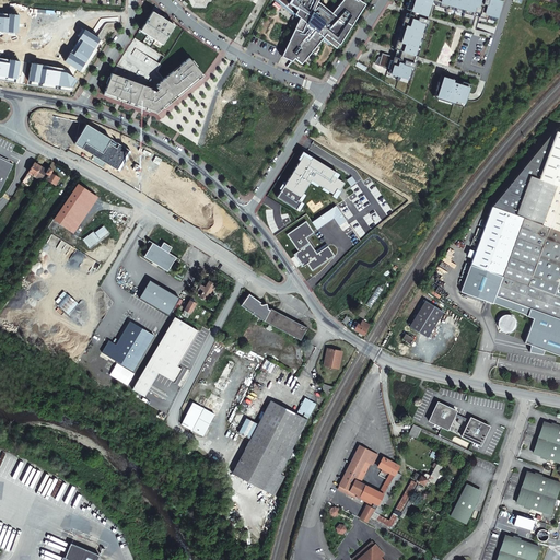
[(278,0),(299,18),(280,56),(291,61),(293,58),(301,65),(323,37),(336,48),(365,4),(358,0),(341,0),(331,13),(317,1),(317,0),(278,0)]
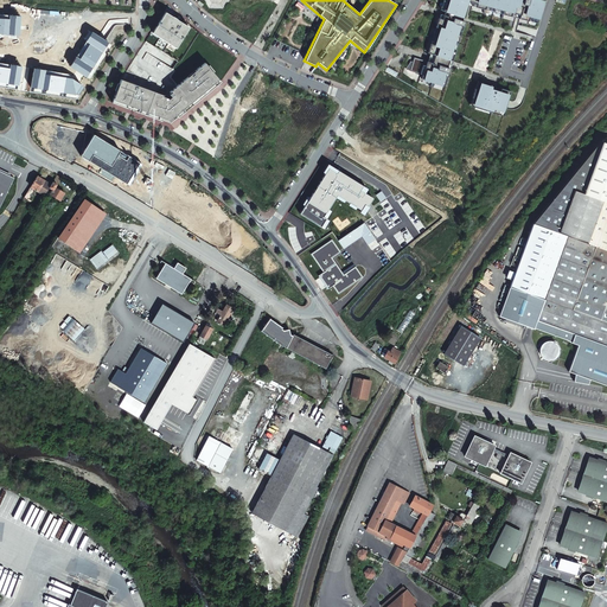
[(427,62),(414,57),(413,62),(409,71),(422,75),(421,80),(445,87),(447,77),(445,76),(446,72),(448,74),(449,69),(447,68),(449,61),(452,61),(455,52),(452,51),(459,30),(461,31),(465,21),(462,21),(467,5),(468,1),(477,4),(475,7),(485,10),(486,6),(503,11),(502,14),(511,17),(512,13),(521,16),(519,19),(529,21),(530,18),(538,20),(543,1),(538,0),(446,0),(443,11),(445,12),(448,13),(447,17),(443,16),(442,19),(439,18),(435,27),(439,29),(434,45),(430,44),(427,53),(429,53),(434,56),(432,63),(427,62)]
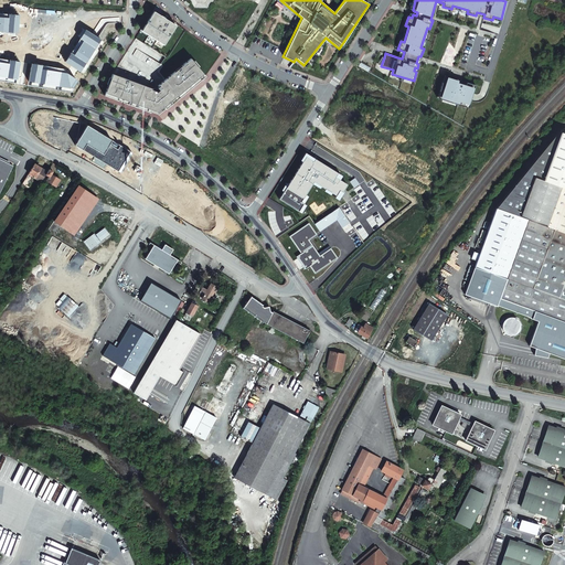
[(19,16),(0,12),(0,31),(18,32),(19,16)]
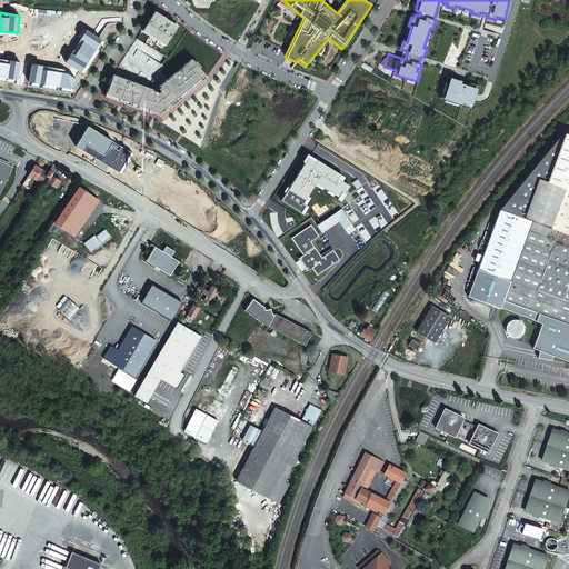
[(155,12),(143,31),(165,46),(177,26),(155,12)]
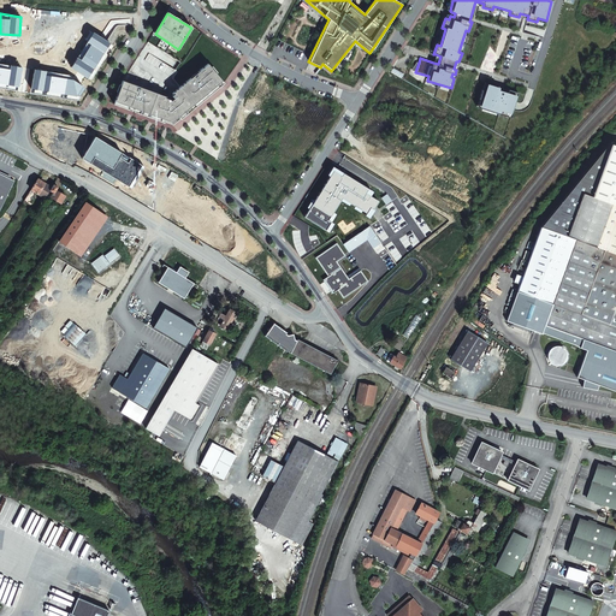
[(93,31),(70,67),(88,78),(111,43),(93,31)]
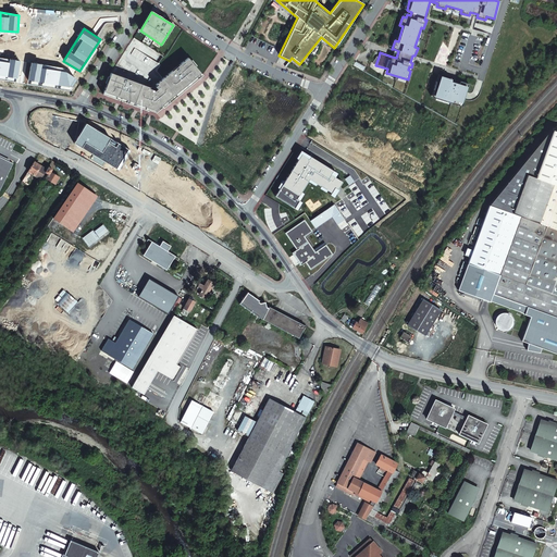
[(111,71),(103,95),(157,114),(201,75),(186,56),(196,39),(183,31),(165,59),(163,57),(158,63),(134,49),(131,54),(125,51),(111,71)]
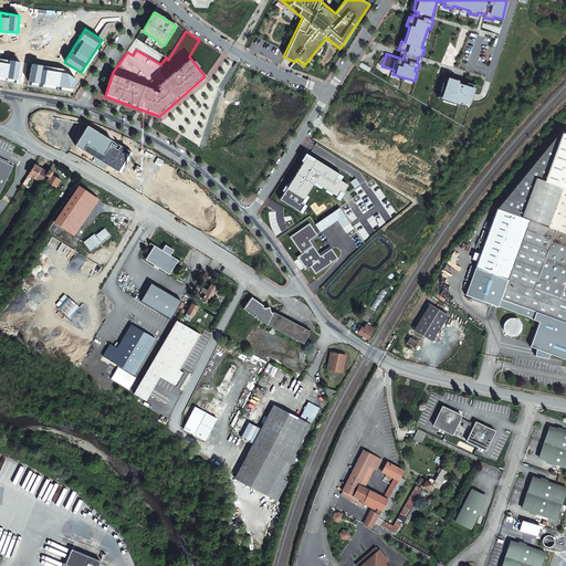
[(21,62),(0,59),(0,76),(18,80),(21,62)]
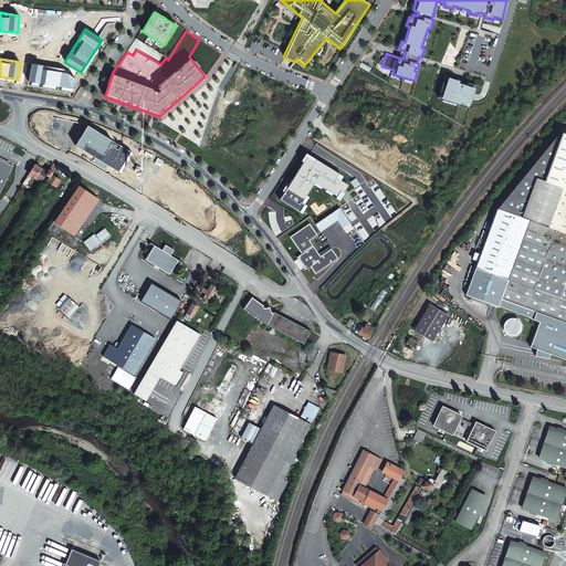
[(64,69),(31,64),(29,82),(73,88),(79,81),(64,69)]
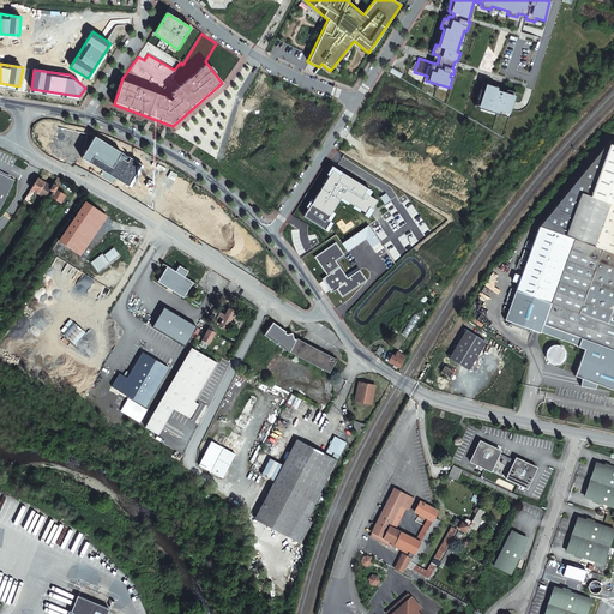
[(481,90),(477,100),(482,101),(480,108),(480,109),(498,114),(499,109),(510,113),(517,92),(507,90),(507,91),(497,88),(497,86),(498,86),(487,84),(485,91),(481,90)]
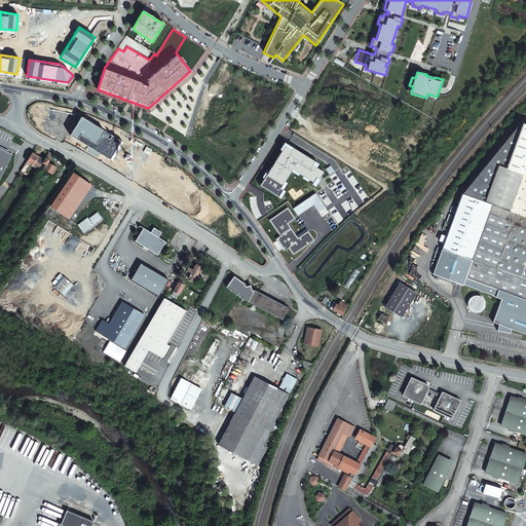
[(81,116),(70,136),(112,160),(122,142),(81,116)]
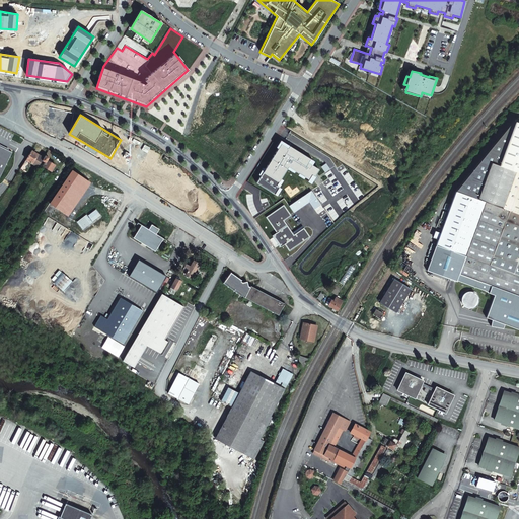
[(518,123),(512,121),(455,192),(427,270),(456,281),(457,280),(485,290),(490,292),(495,294),(487,316),(493,318),(491,323),(503,328),(504,323),(518,328),(518,123)]
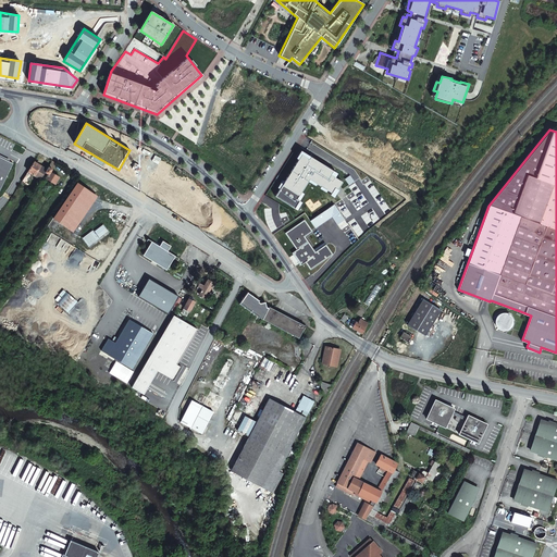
[(302,152),(275,196),(295,208),(311,181),(331,193),(334,187),(337,189),(342,182),(334,177),(336,173),(302,152)]
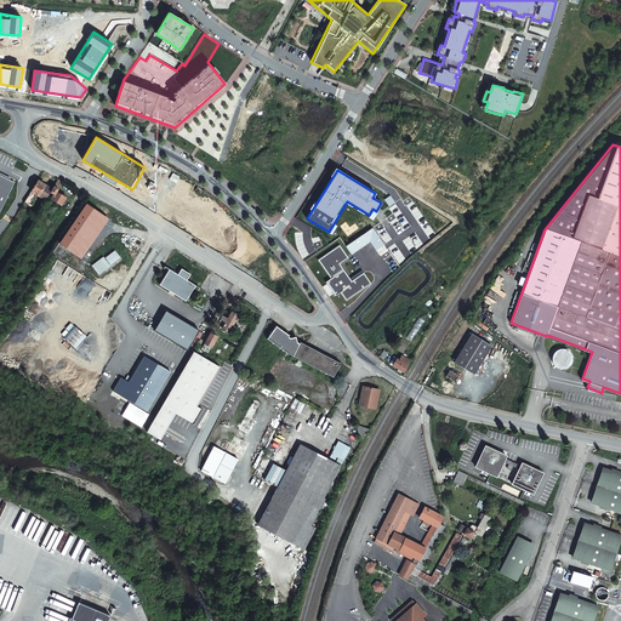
[(0,211),(15,183),(0,175),(0,211)]
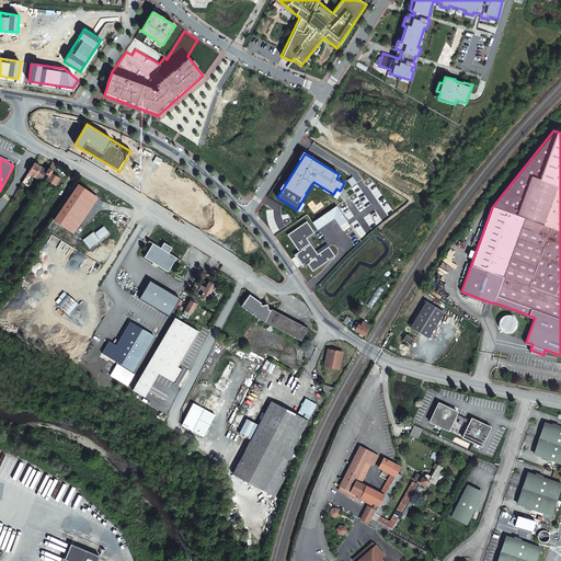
[(57,164),(52,162),(46,171),(41,180),(52,186),(53,184),(55,186),(59,180),(50,174),(57,164)]
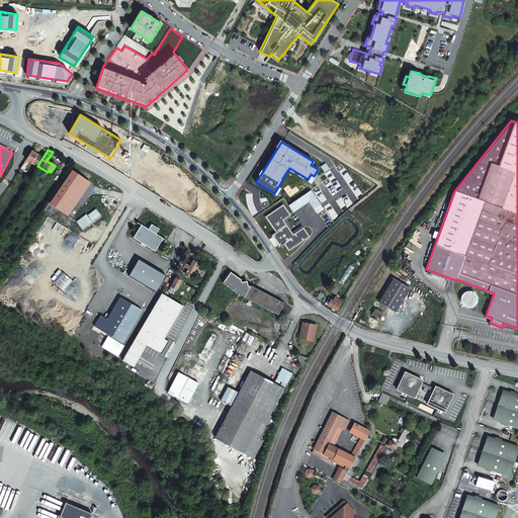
[(32,163),(37,155),(31,151),(20,169),(23,170),(29,161),(32,163)]
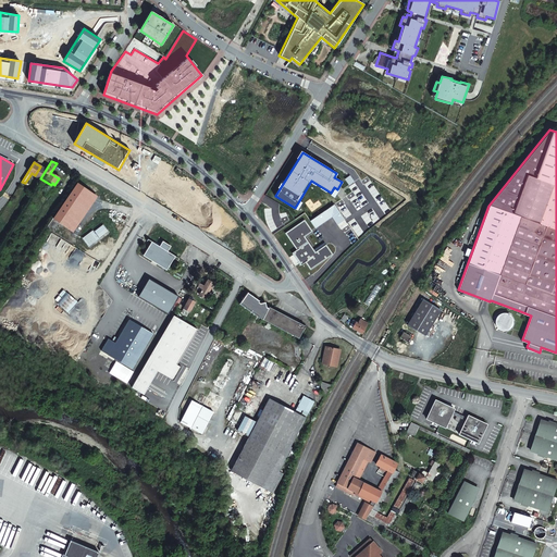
[(40,178),(46,170),(40,166),(35,175),(40,178)]
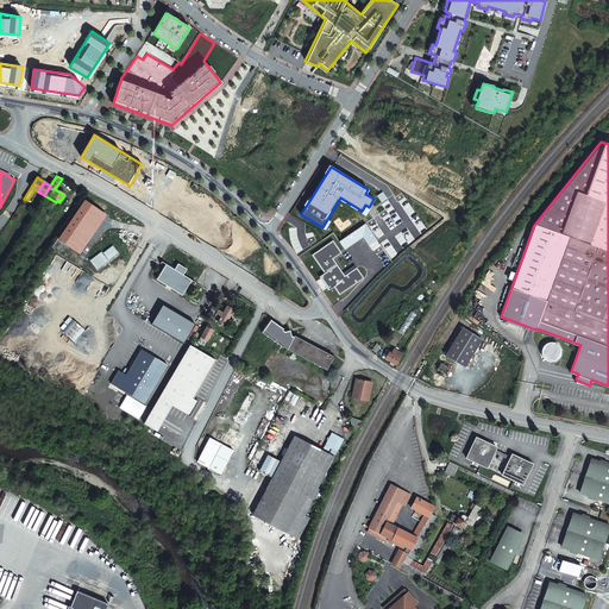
[(382,192),(377,195),(382,202),(387,199),(382,192)]
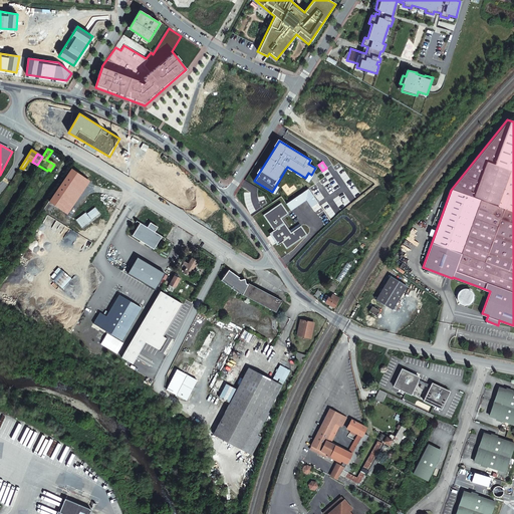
[(88,181),(69,170),(49,203),(66,214),(88,181)]
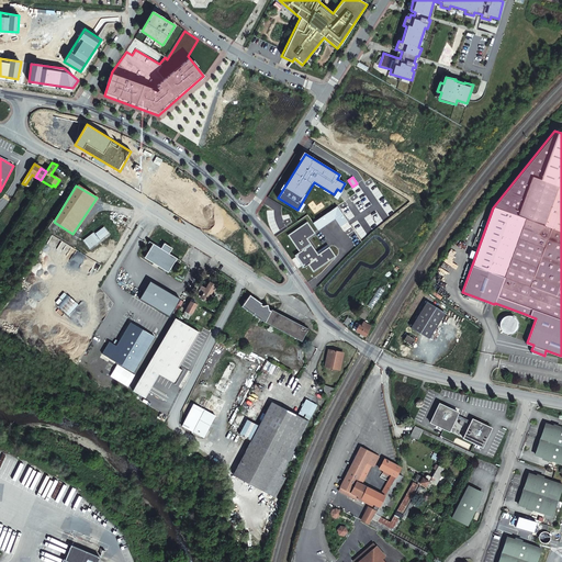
[(337,206),(313,223),(318,229),(335,218),(340,226),(348,222),(337,206)]
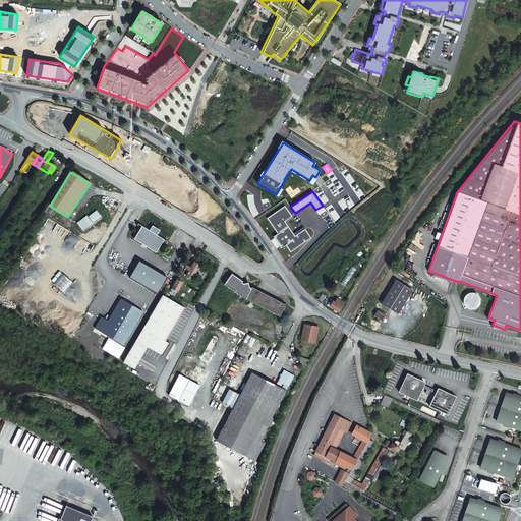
[(290,252),(311,238),(305,228),(295,235),(285,221),(292,217),(285,206),(267,218),(277,233),(274,236),(282,247),(285,245),(290,252)]
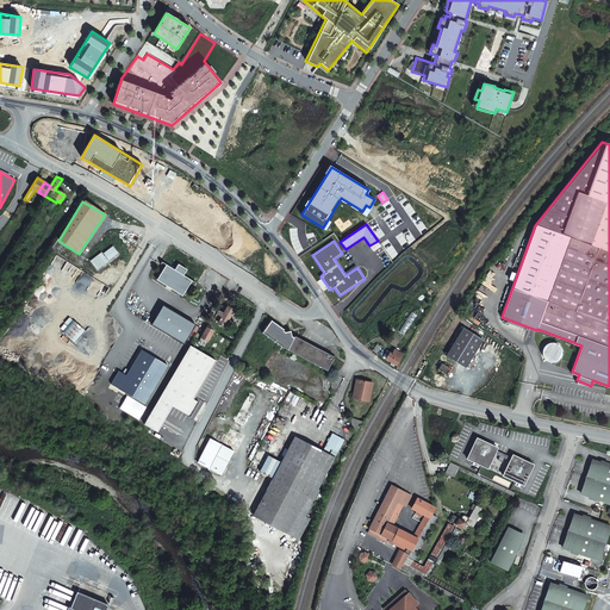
[(104,254),(106,255),(104,257),(101,254),(92,261),(98,271),(107,263),(105,260),(107,257),(110,261),(119,254),(113,247),(104,254)]
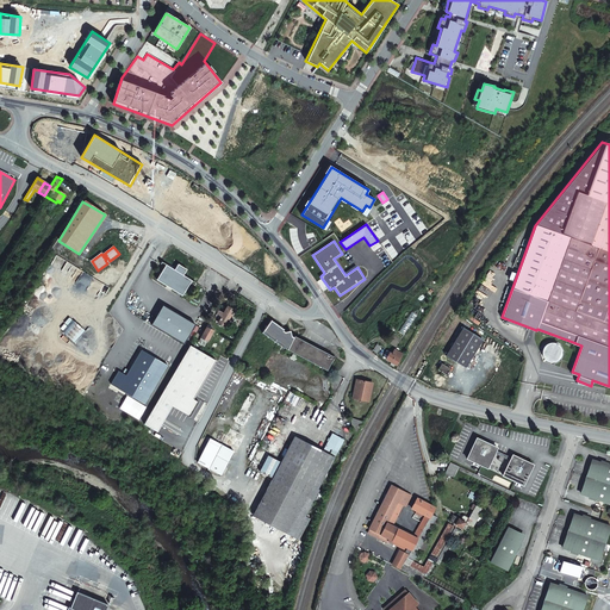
[(165,263),(153,284),(184,300),(194,281),(186,275),(190,269),(180,265),(176,271),(167,266),(165,263)]
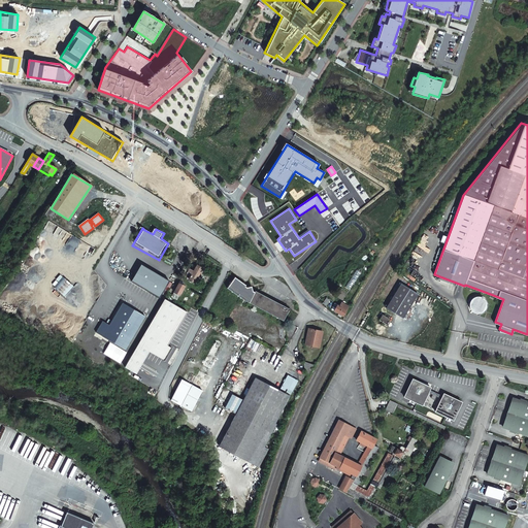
[(195,283),(202,268),(197,265),(193,271),(190,269),(188,272),(192,274),(189,279),(195,283)]
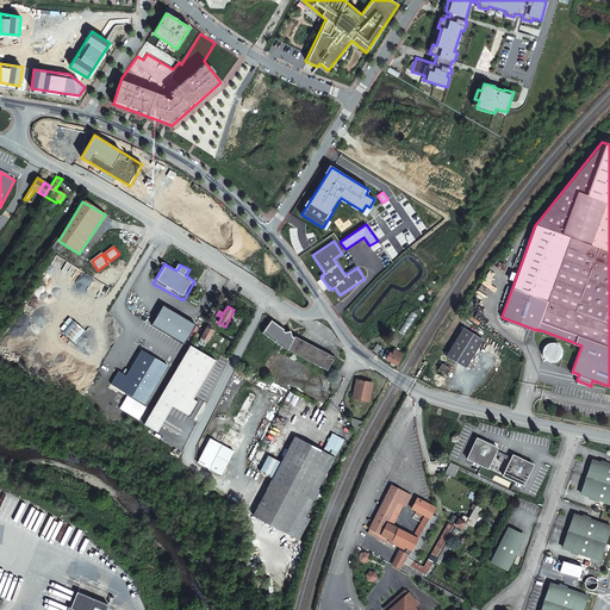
[(163,307),(154,325),(186,346),(197,327),(163,307)]
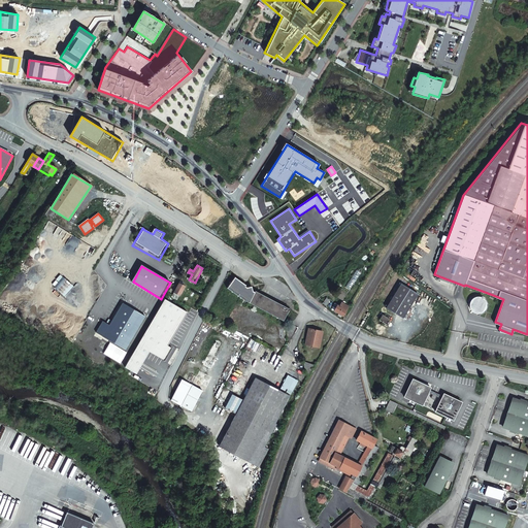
[(65,276),(54,286),(63,296),(73,286),(65,276)]
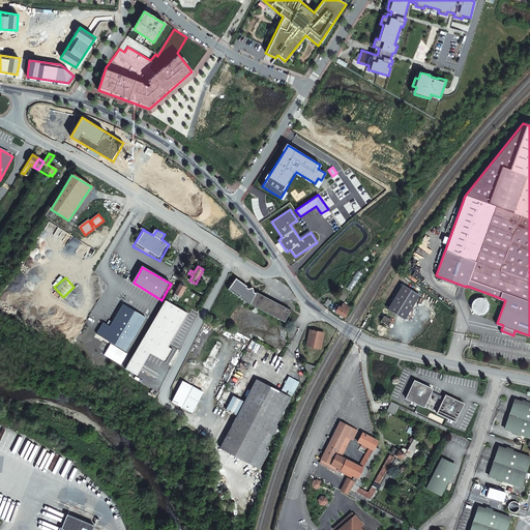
[(186,287),(182,285),(183,284),(181,283),(180,284),(180,283),(172,297),(178,301),(186,287)]
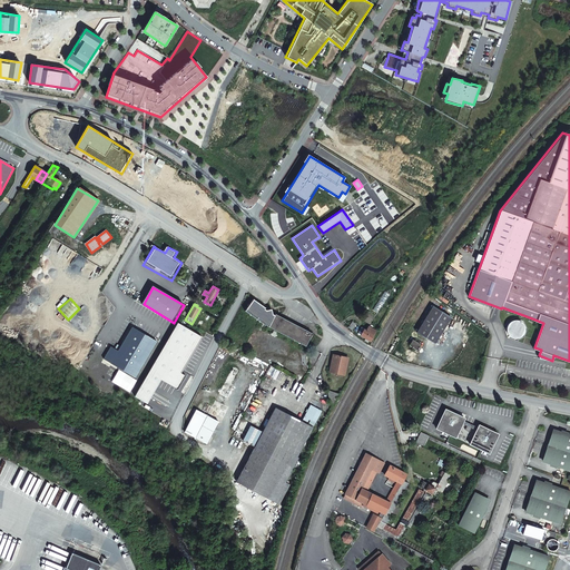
[(249,316),(255,320),(266,326),(266,325),(273,315),(271,314),(273,310),(268,312),(261,307),(256,304),(249,316)]
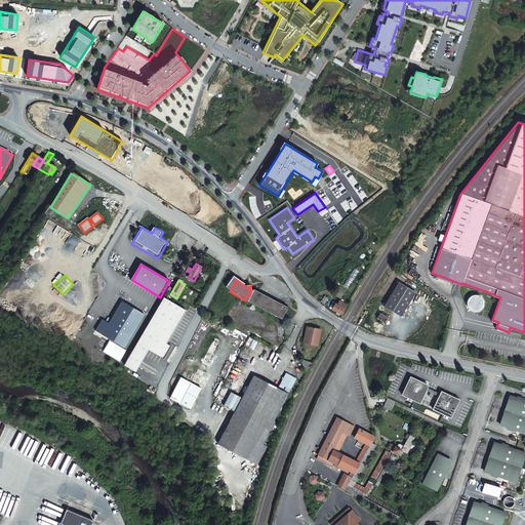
[(414,290),(396,281),(382,306),(401,315),(414,290)]
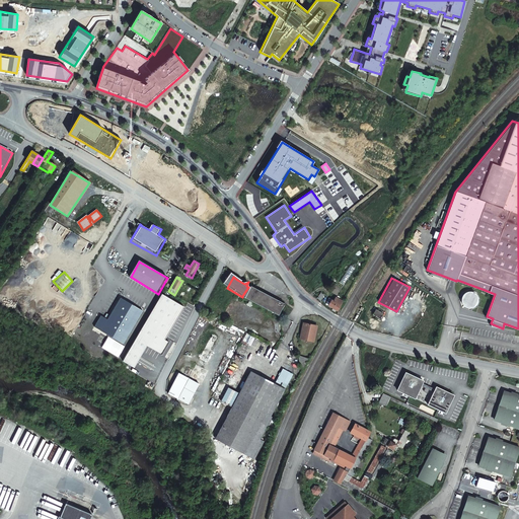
[(248,287),(242,296),(275,316),(282,305),(249,285),(248,287)]
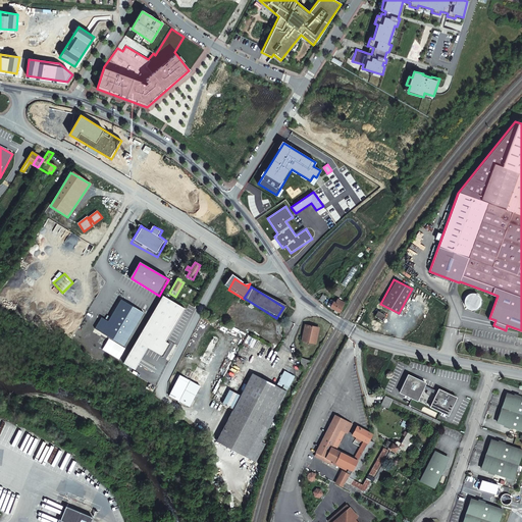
[(470,293),(469,293),(467,294),(466,295),(465,296),(465,297),(464,299),(464,300),(464,302),(464,303),(465,304),(465,306),(466,307),(467,308),(469,308),(470,309),(472,309),(473,309),(474,309),(476,308),(477,307),(478,307),(479,305),(480,304),(480,303),(480,301),(480,300),(480,299),(480,297),(479,296),(478,295),(477,294),(476,293),(474,293),(473,292),(471,293),(470,293)]
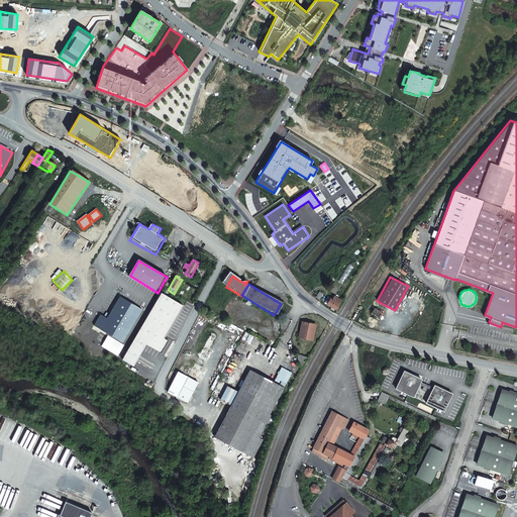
[(184,305),(163,294),(125,360),(135,366),(149,346),(164,352),(169,340),(167,339),(184,305)]
